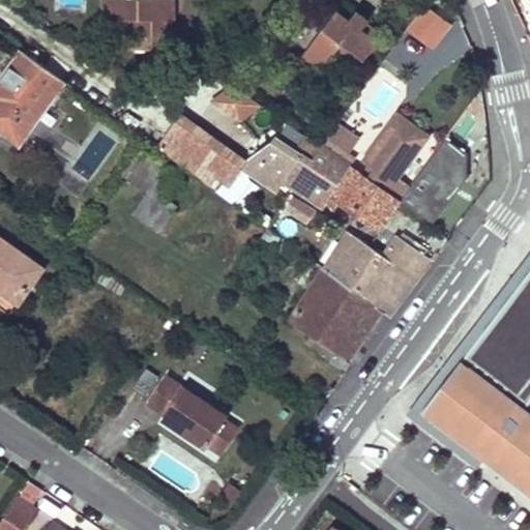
[(102,0),(104,21),(130,21),(130,51),(174,49),(173,5),(154,6),(153,0),(102,0)]
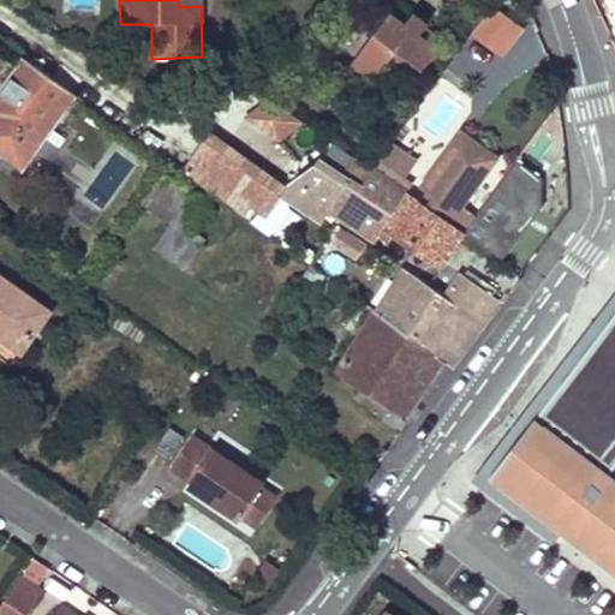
[(505,55),(527,25),(495,3),(473,31),(505,55)]
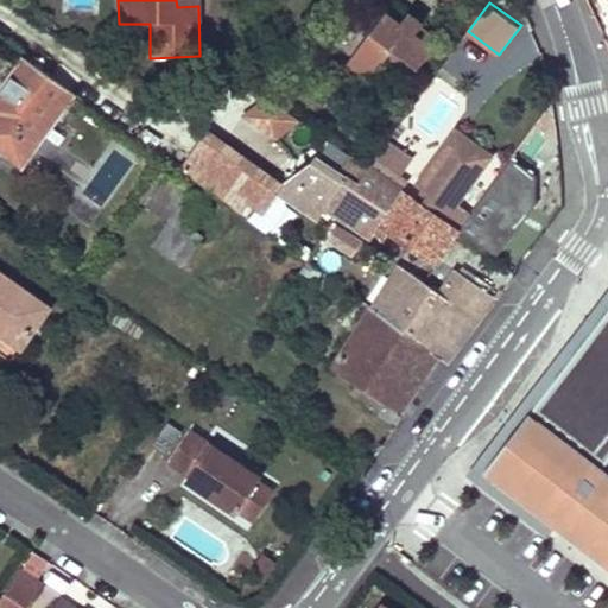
[(385,14),(344,67),(366,84),(384,63),(407,83),(432,50),(429,49),(436,40),(420,30),(420,26),(419,23),(417,19),(413,18),(411,17),(406,18),(404,19),(401,21),(400,25),(385,14)]
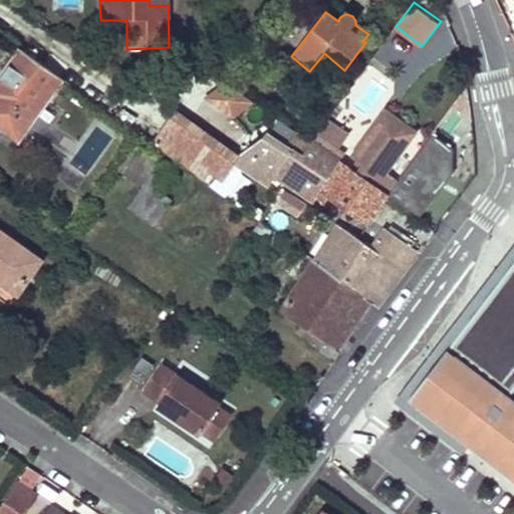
[(18,140),(62,78),(21,49),(0,79),(0,81),(3,84),(0,87),(0,125),(4,130),(18,140)]
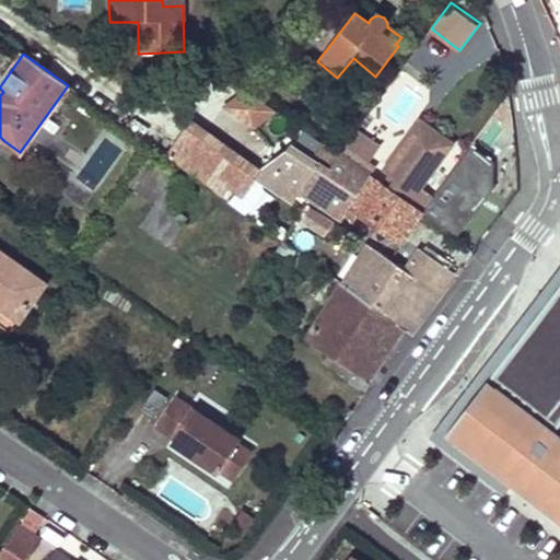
[(258,173),(191,125),(175,148),(242,195),(258,173)]
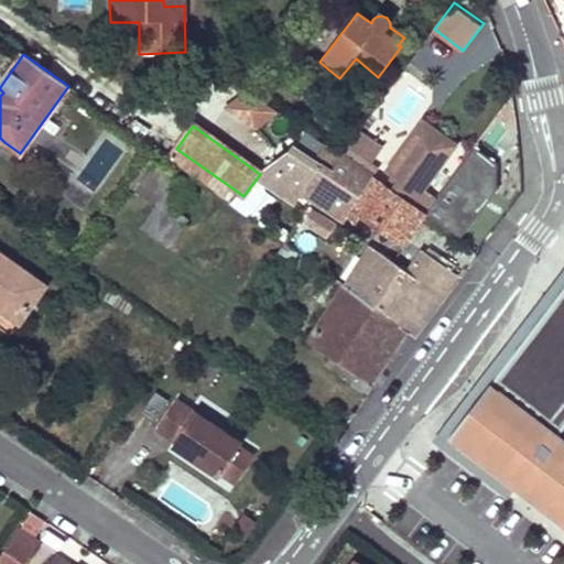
[(393,179),(386,187),(424,214),(434,202),(421,192),(453,147),(429,129),(418,131),(391,165),(393,179)]
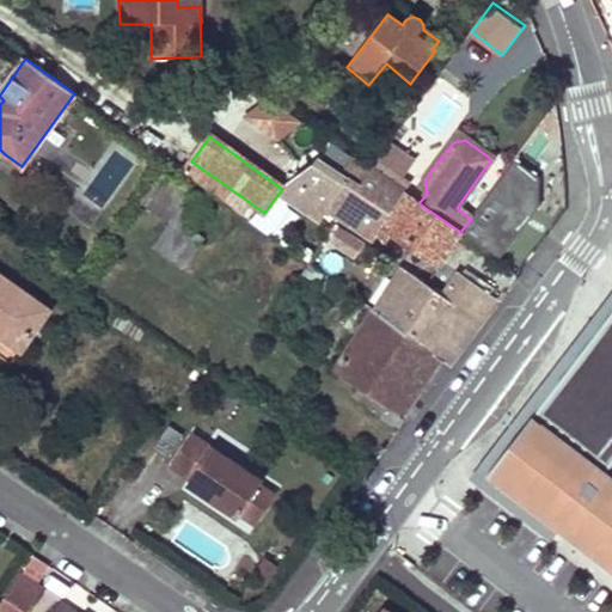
[(410,161),(389,145),(371,169),(401,191),(408,183),(399,175),(410,161)]
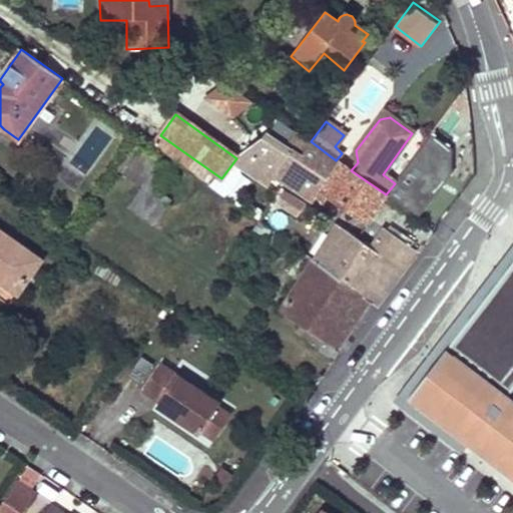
[(269,136),(253,159),(285,180),(311,141),(299,133),(289,149),(269,136)]
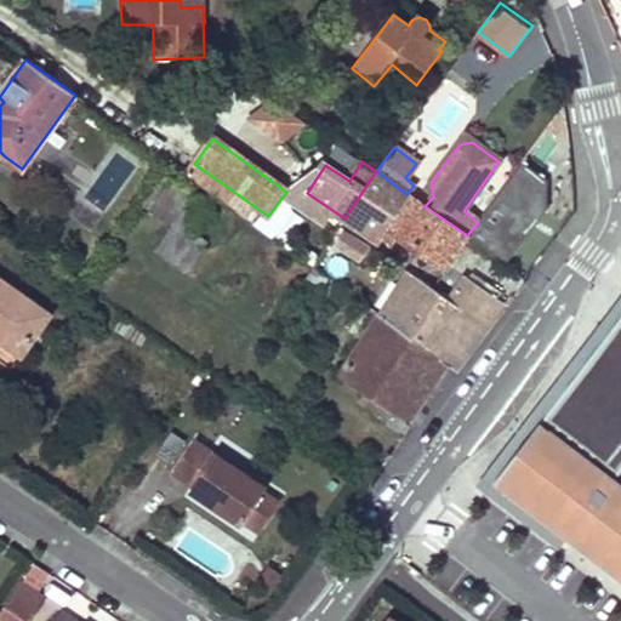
[(478,222),(467,235),(506,263),(548,206),(547,181),(522,164),(478,222)]
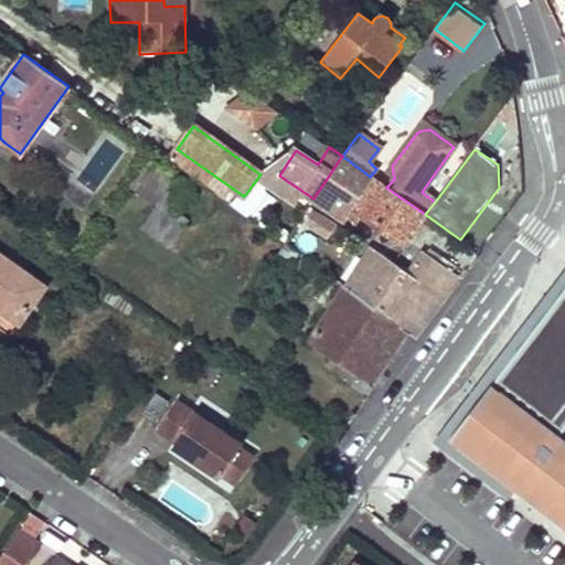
[(370,177),(342,156),(313,199),(337,215),(341,211),(355,224),(361,217),(405,246),(425,214),(386,188),(370,177)]
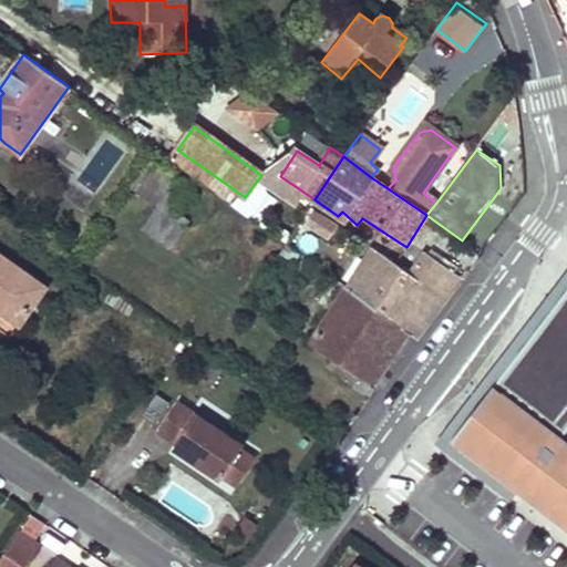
[(171,217),(189,188),(148,158),(129,187),(156,207),(140,227),(169,249),(185,227),(171,217)]
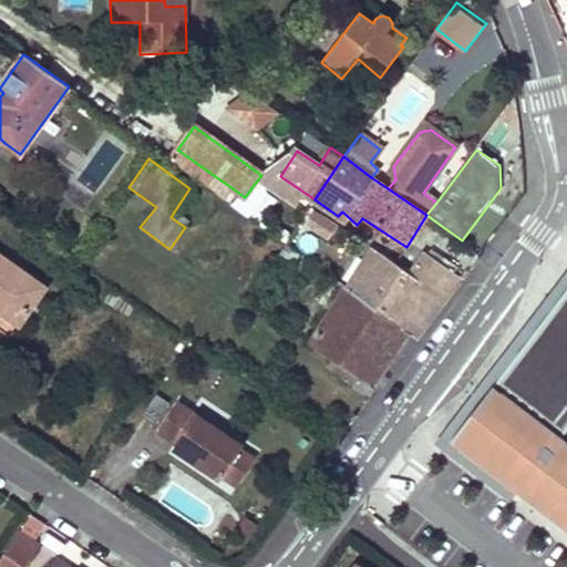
[(309,210),(305,228),(331,236),(336,217),(309,210)]
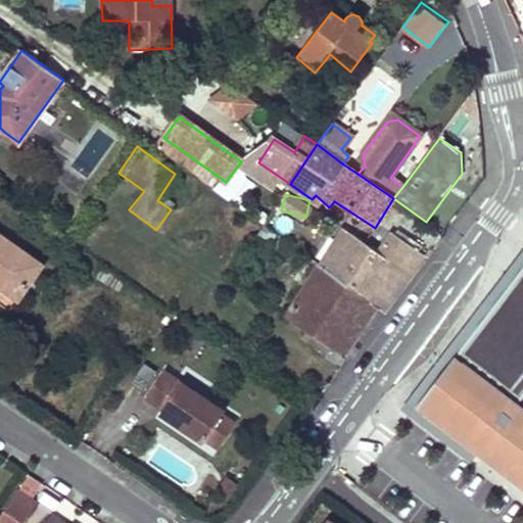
[(342,229),(319,265),(379,310),(383,312),(426,257),(419,251),(422,246),(410,238),(406,242),(391,232),(377,252),(365,243),(342,229)]
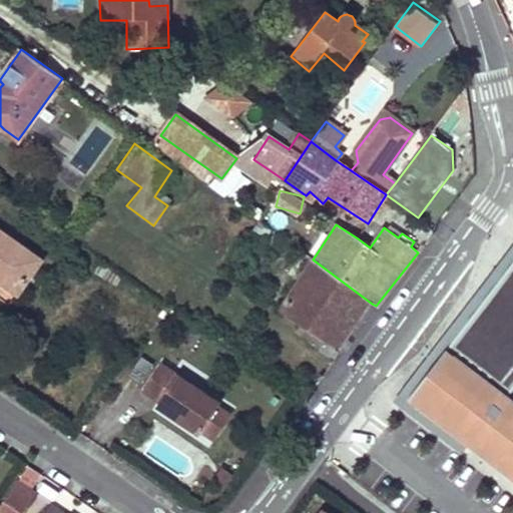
[(40,261),(0,231),(0,281),(17,294),(40,261)]
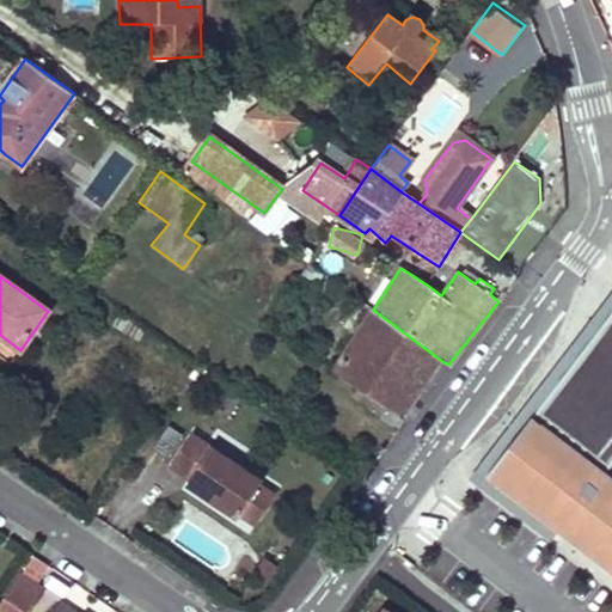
[(444,362),(373,310),(334,372),(386,408),(404,420),(444,362)]
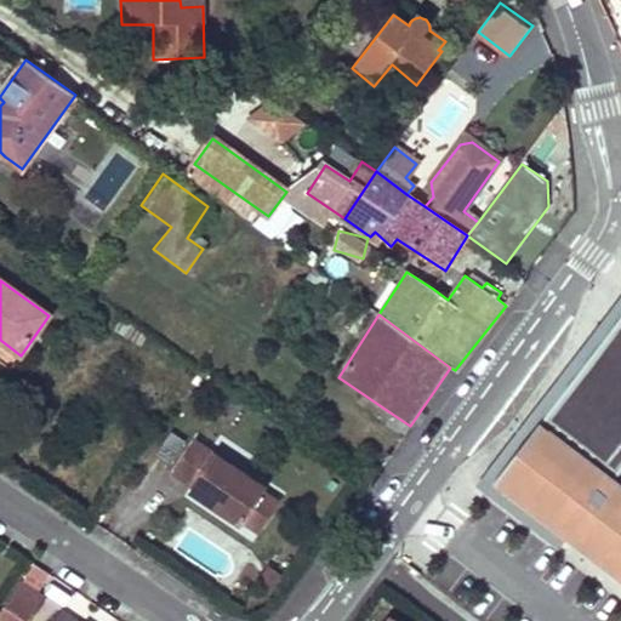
[(620,314),(581,368),(593,376),(579,396),(567,387),(501,472),(559,516),(550,528),(620,582),(620,488),(611,480),(620,467),(620,314)]
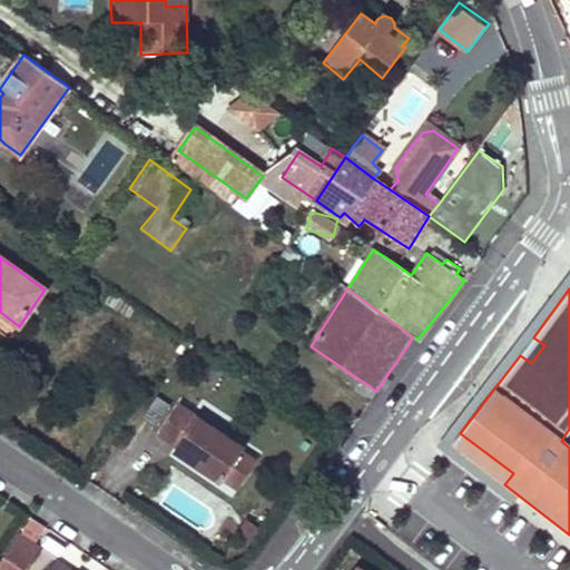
[(533,337),(520,355),(531,363),(544,345),(533,337)]
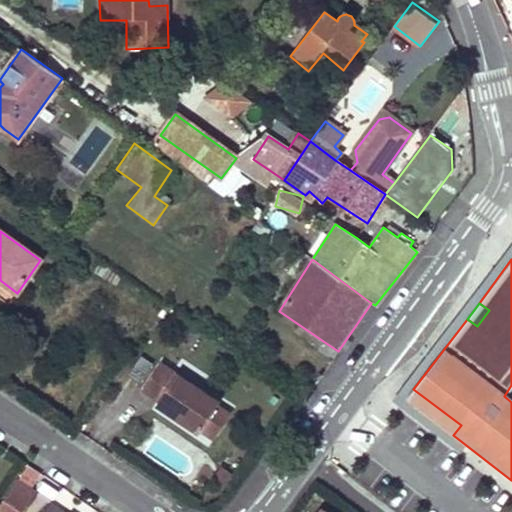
[(183,328),(177,338),(190,347),(197,336),(183,328)]
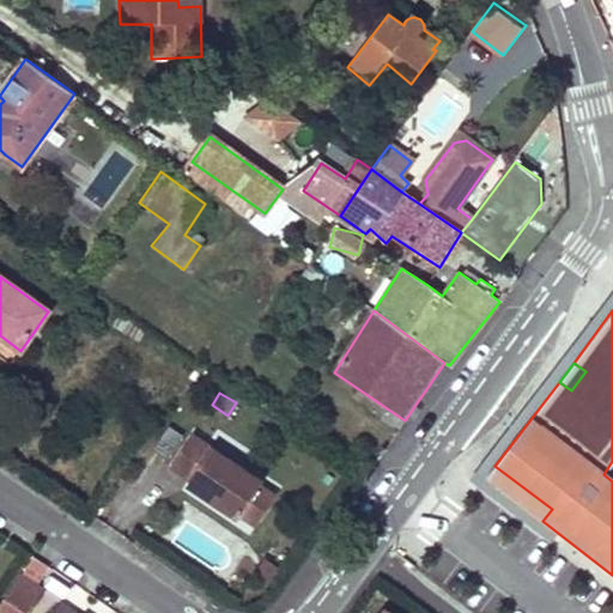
[(381,418),(398,430),(405,420),(387,408),(381,418)]
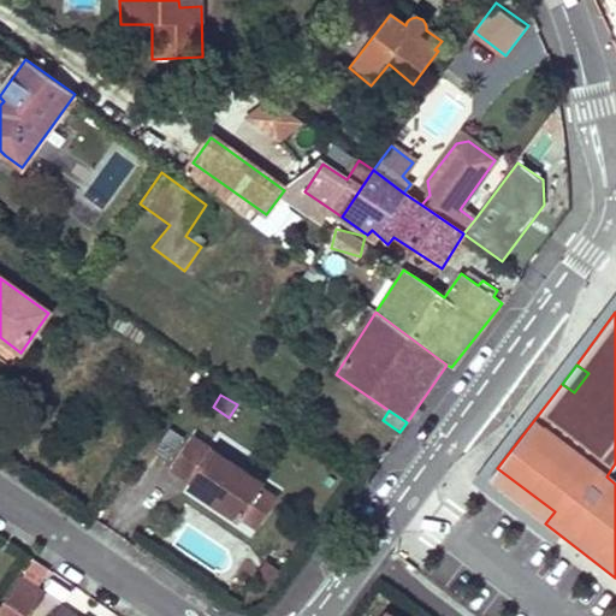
[(190,436),(169,469),(188,483),(185,487),(203,499),(207,495),(219,502),(215,508),(235,520),(238,514),(256,486),(260,481),(190,436)]
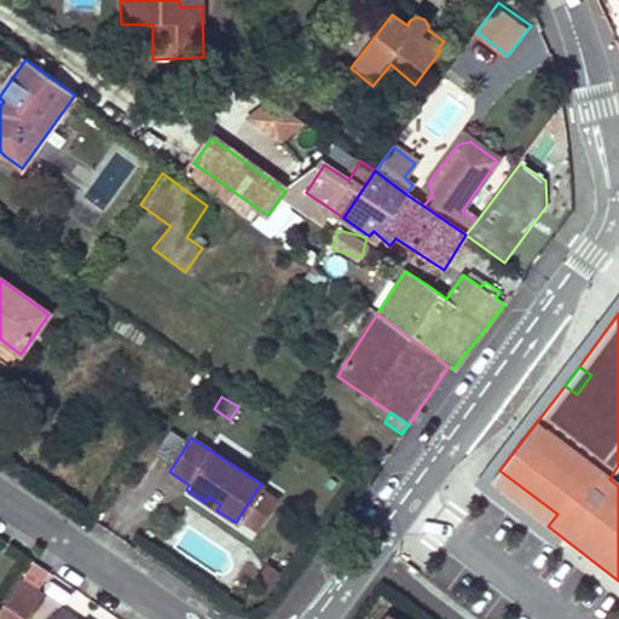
[(557,514),(499,470),(490,481),(548,526),(557,514)]
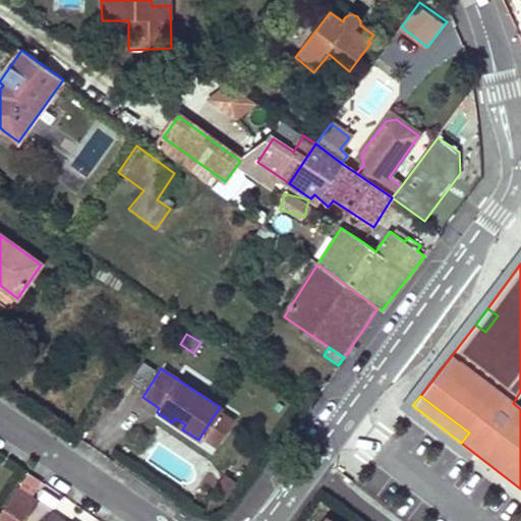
[(213,443),(229,418),(217,411),(201,435),(213,443)]
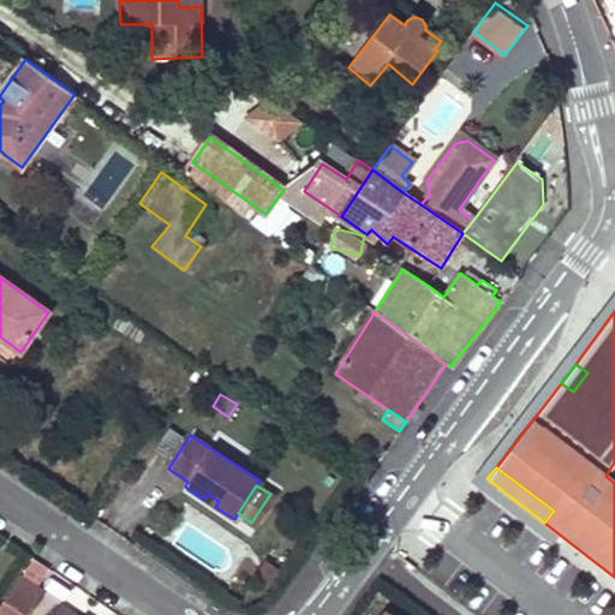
[(207,494),(203,499),(215,507),(219,501),(207,494)]
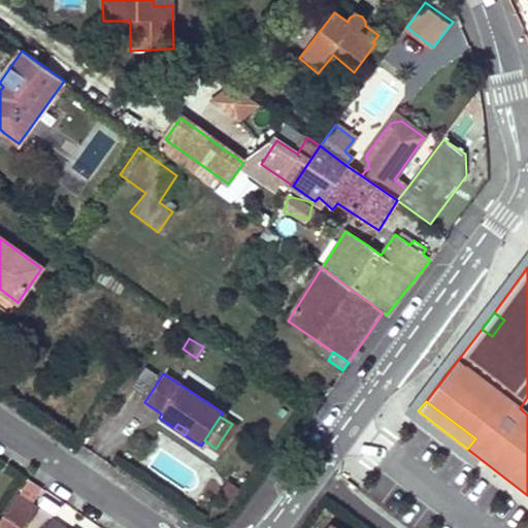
[(227,479),(217,494),(227,500),(237,486),(227,479)]
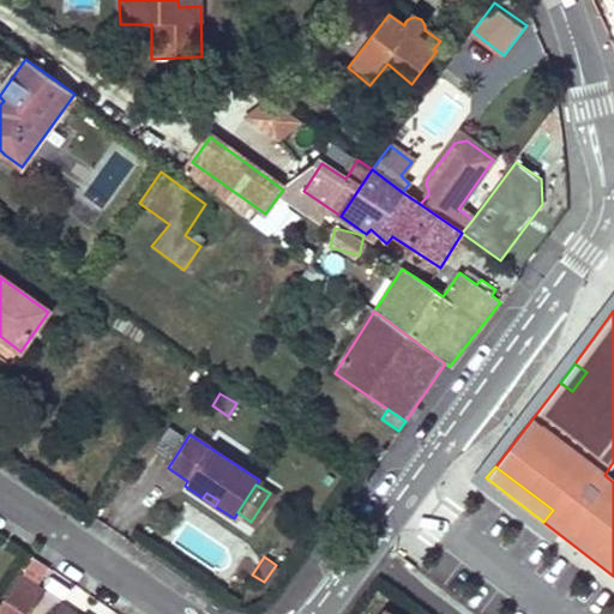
[(19,577),(0,605),(0,613),(26,613),(41,591),(19,577)]
